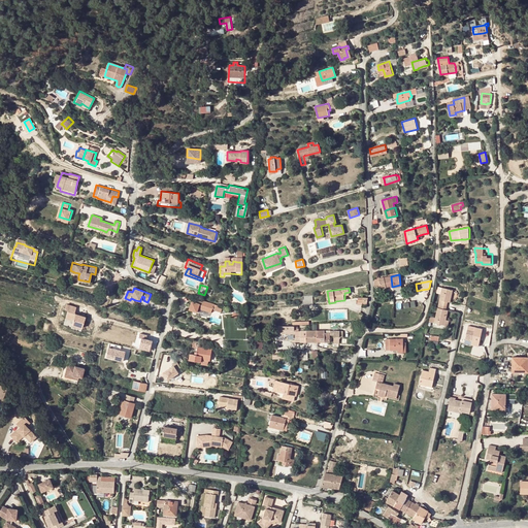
[(436,314),(435,317),(434,322),(444,324),(446,320),(448,309),(446,309),(447,305),(448,301),(450,302),(453,290),(442,288),(438,303),(436,314)]
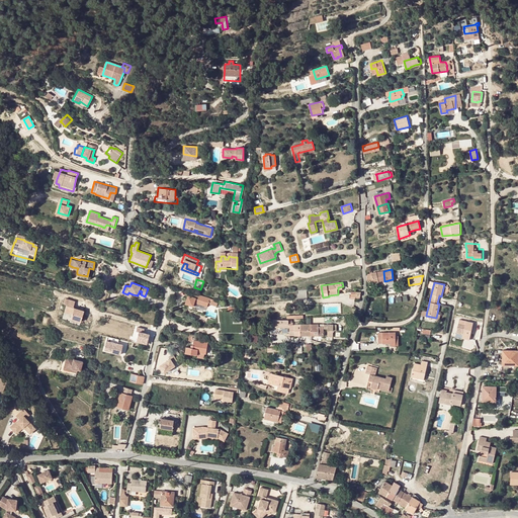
[(193,296),(188,294),(186,303),(193,306),(194,301),(208,306),(208,303),(210,298),(199,294),(194,292),(193,296)]
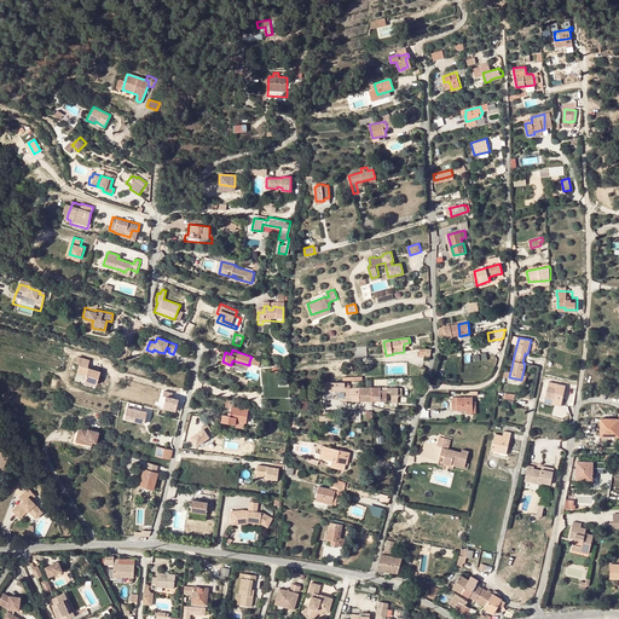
[(91,362),(80,358),(77,364),(81,365),(79,372),(88,376),(86,381),(98,385),(102,372),(91,369),(90,366),(91,362)]
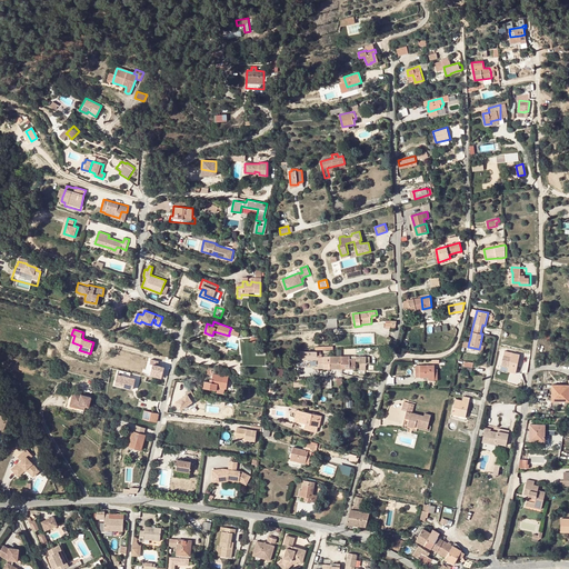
[(266,352),(241,353),(241,363),(245,363),(245,361),(266,362),(266,359),(266,352)]
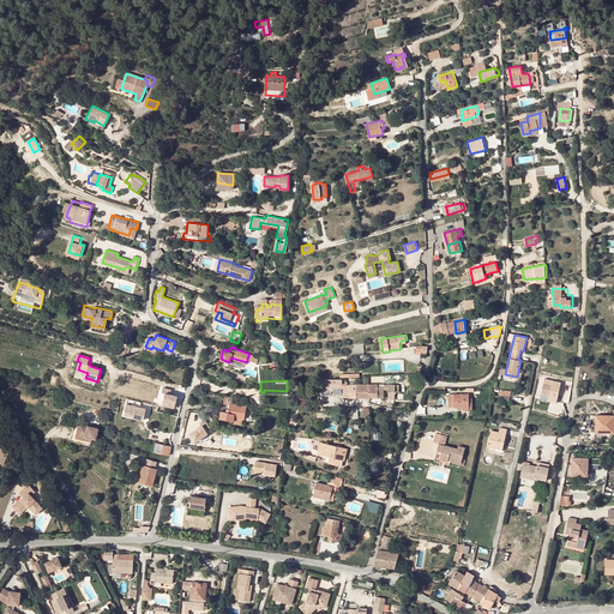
[(369,397),(368,384),(360,384),(360,391),(355,391),(355,397),(357,397),(365,397),(369,397)]
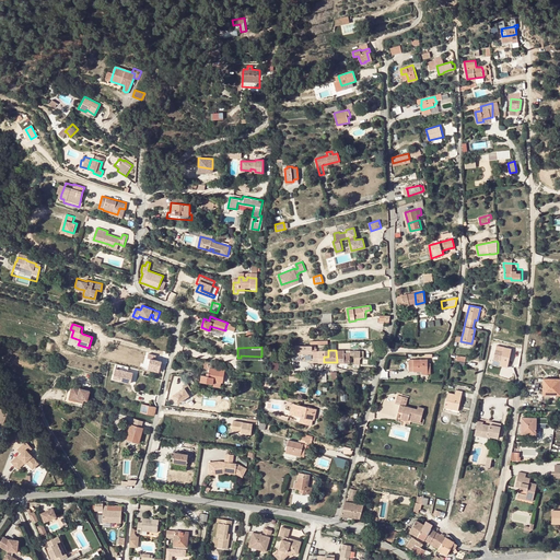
[(336,350),(337,362),(345,362),(346,362),(349,362),(350,361),(350,353),(348,353),(345,353),(345,350),(336,350)]
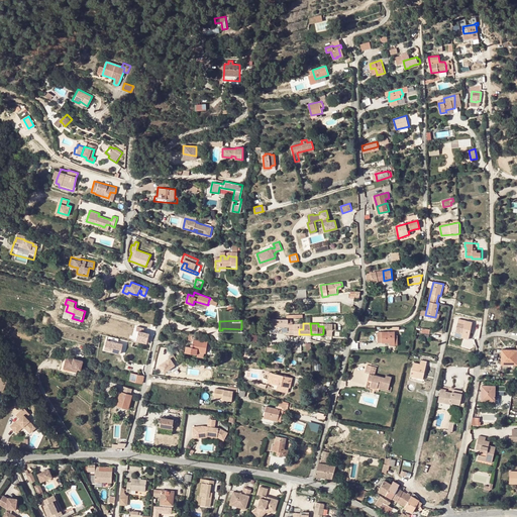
[(327,328),(327,336),(332,336),(332,323),(324,323),(324,327),(327,328)]
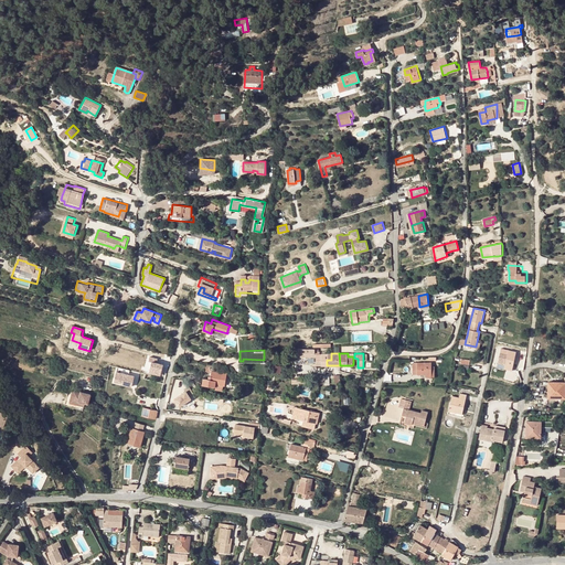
[(500,353),(498,363),(505,364),(508,354),(500,353)]
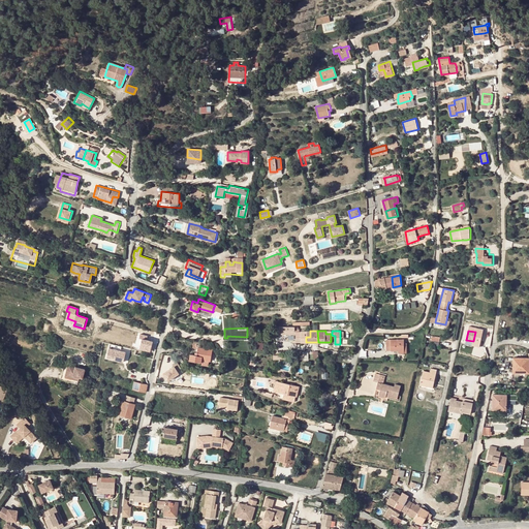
[(136,348),(151,350),(153,340),(147,339),(148,335),(138,334),(136,348)]
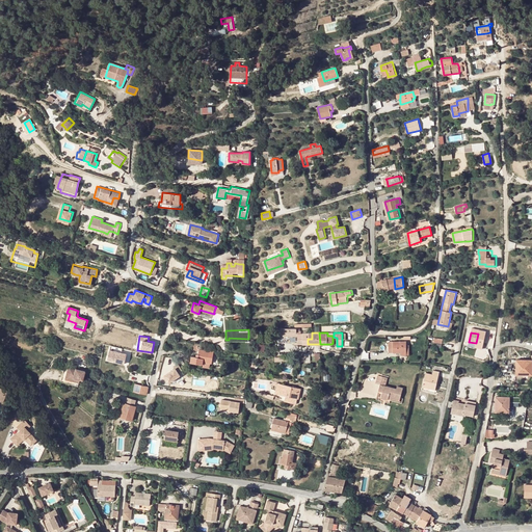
[(389,342),(389,352),(397,352),(406,352),(406,346),(406,341),(389,342)]
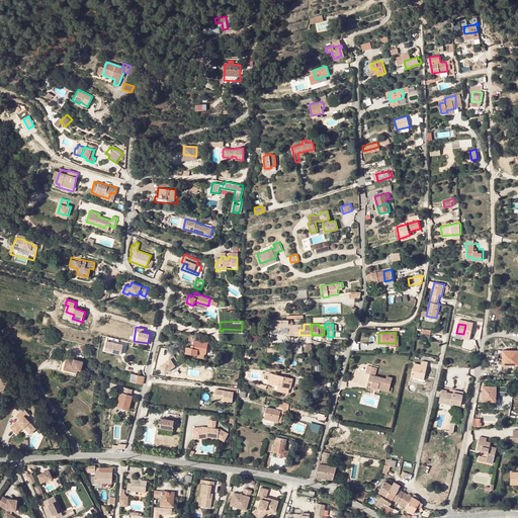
[(198,352),(204,353),(205,353),(207,342),(201,341),(197,340),(198,335),(189,334),(188,340),(194,341),(193,345),(191,345),(191,348),(186,347),(185,352),(198,354),(198,352)]
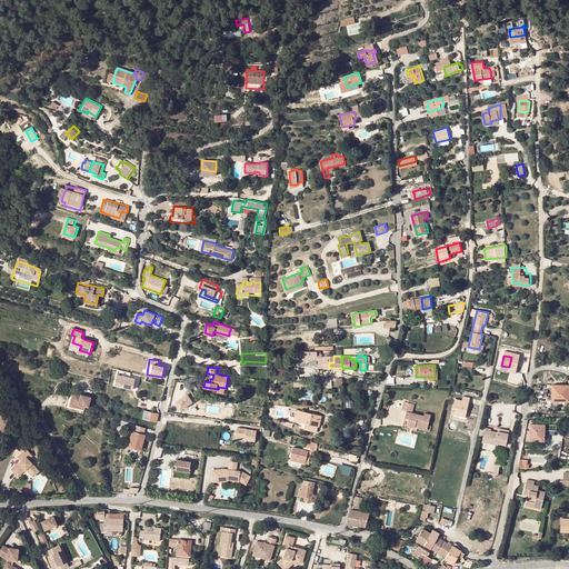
[(435,377),(425,377),(425,380),(438,380),(437,370),(435,370),(435,377)]
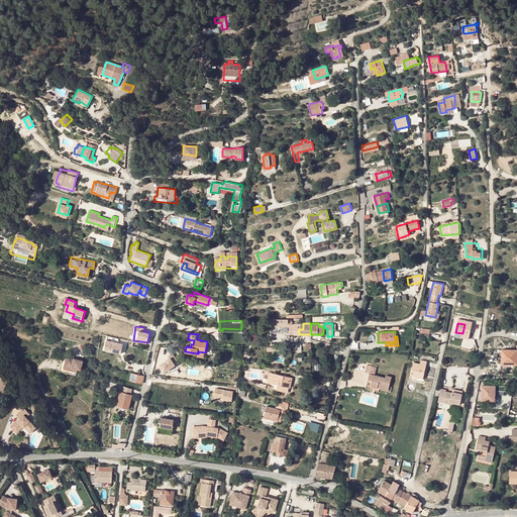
[(111,350),(111,351),(120,353),(122,344),(117,343),(117,339),(107,337),(104,348),(111,350)]
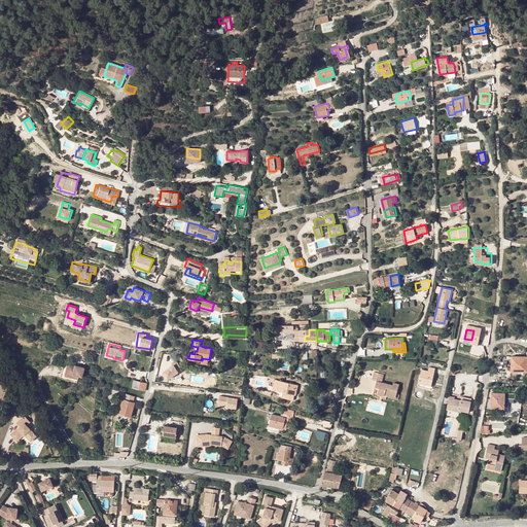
[(511,371),(526,371),(526,356),(512,355),(511,371)]
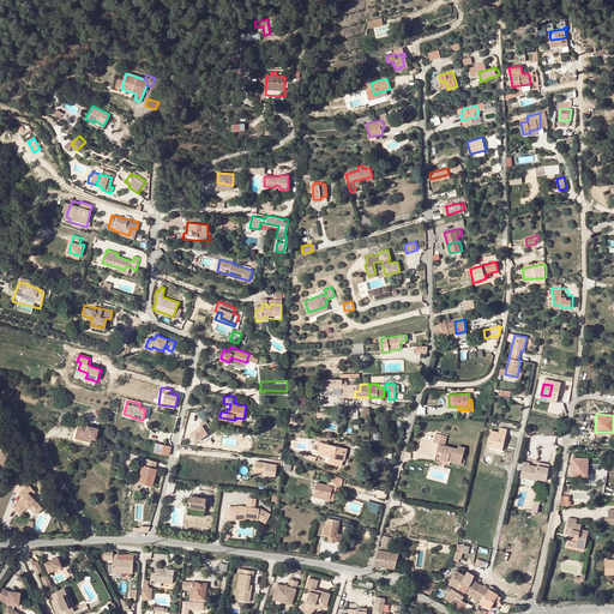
[(204,427),(191,433),(196,443),(209,435),(208,432),(212,429),(208,421),(203,423),(204,427)]
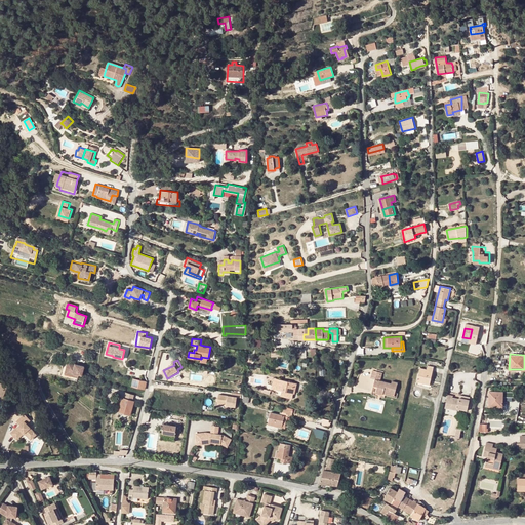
[(80,374),(83,365),(67,361),(65,365),(62,364),(58,375),(75,380),(77,373),(80,374)]
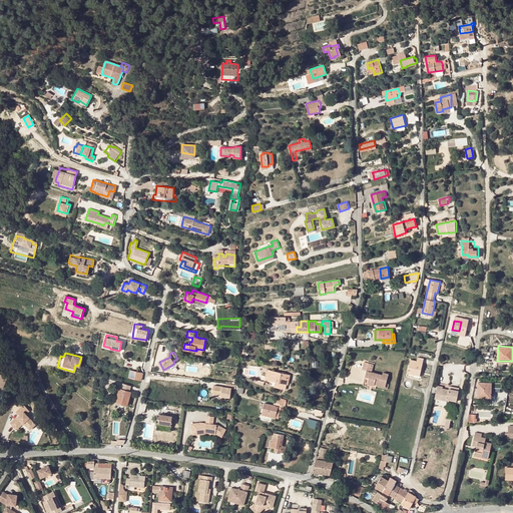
[(417,361),(411,360),(408,374),(420,376),(424,359),(418,358),(417,361)]
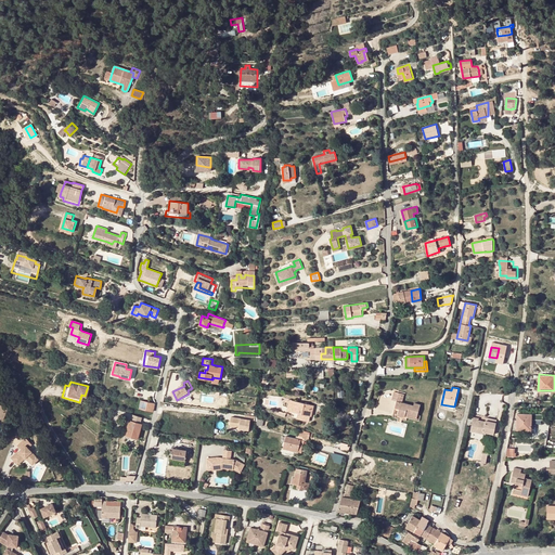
[(505,394),(492,390),(492,391),(482,390),(480,404),(491,405),(491,402),(493,402),(493,401),(494,401),(494,402),(499,403),(499,401),(504,402),(505,394)]
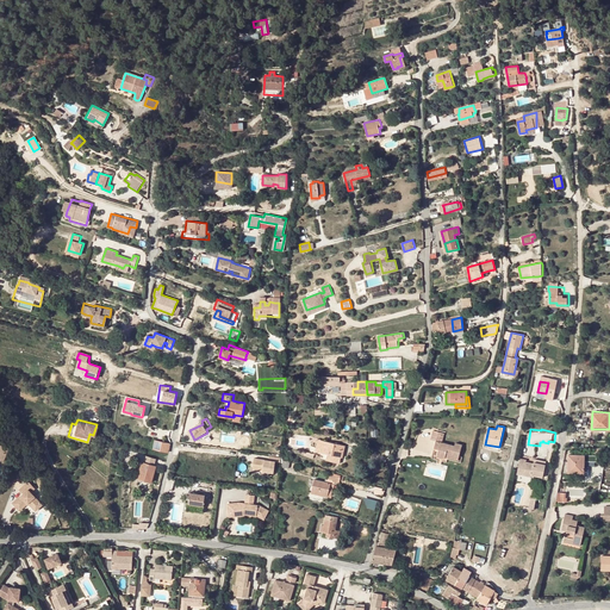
[(436,442),(435,448),(439,449),(437,456),(444,459),(446,456),(458,460),(461,446),(455,444),(454,447),(442,443),(444,435),(433,431),(431,441),(436,442)]
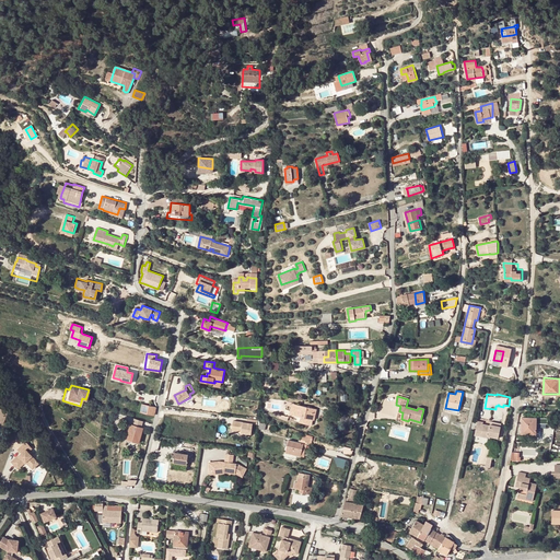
[(142,404),(140,411),(154,415),(155,407),(142,404)]
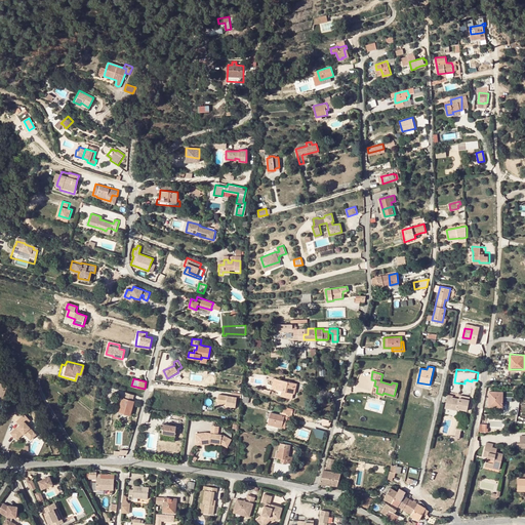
[(282,391),(293,393),(294,393),(296,384),(280,379),(279,382),(277,382),(276,387),(278,387),(278,390),(282,391)]
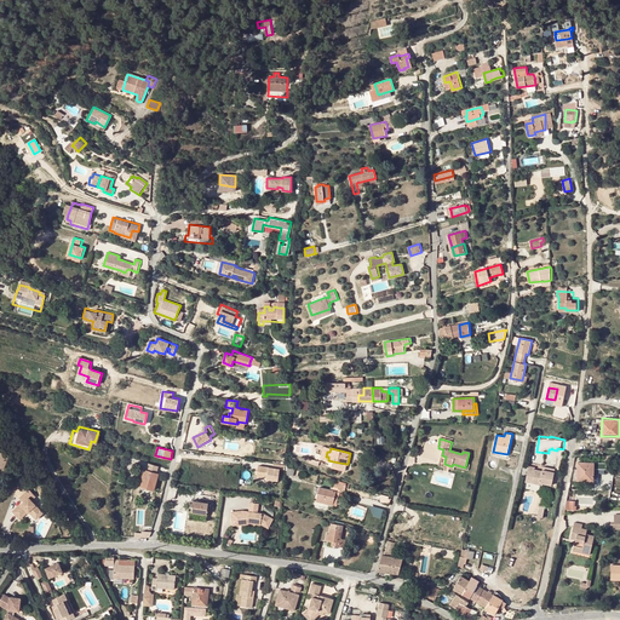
[(285,469),(285,464),(274,463),(273,466),(258,465),(256,475),(267,476),(267,477),(273,478),(277,480),(280,468),(285,469)]
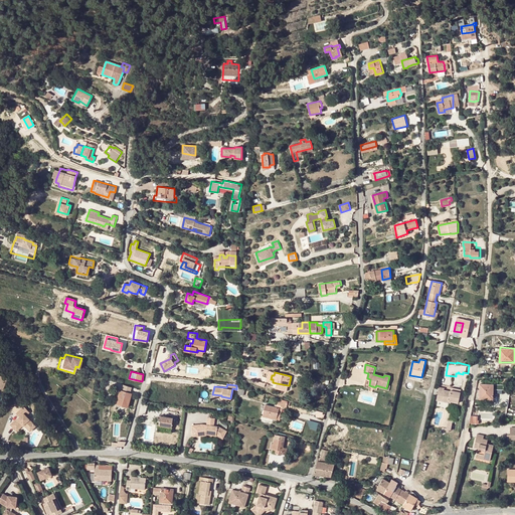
[(480,384),(480,396),(488,396),(488,398),(493,398),(494,384),(480,384)]
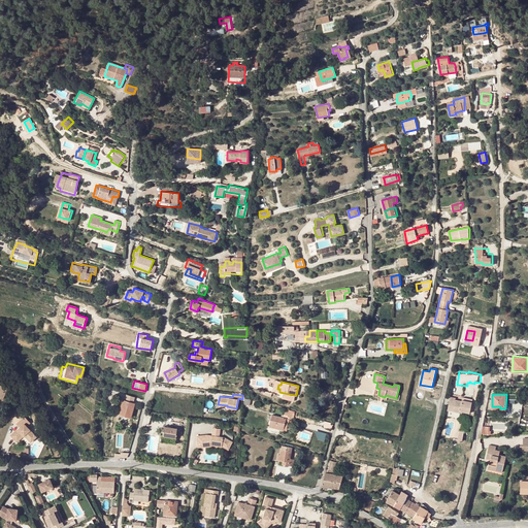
[(457,397),(451,396),(448,409),(470,415),(473,399),(457,396),(457,397)]
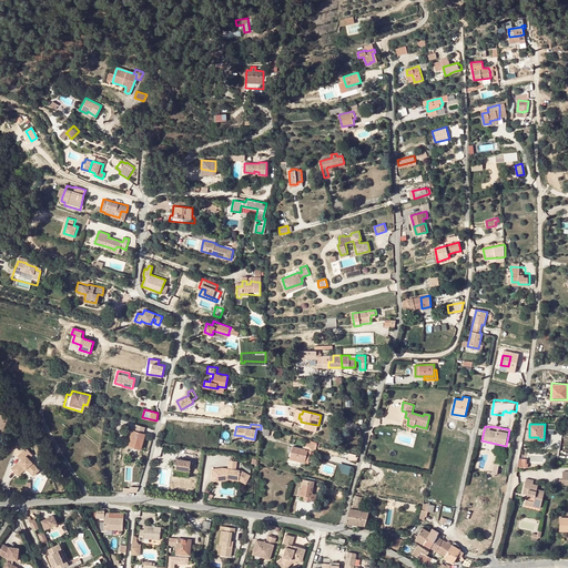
[(128,446),(140,449),(144,433),(143,433),(134,430),(133,429),(128,446)]
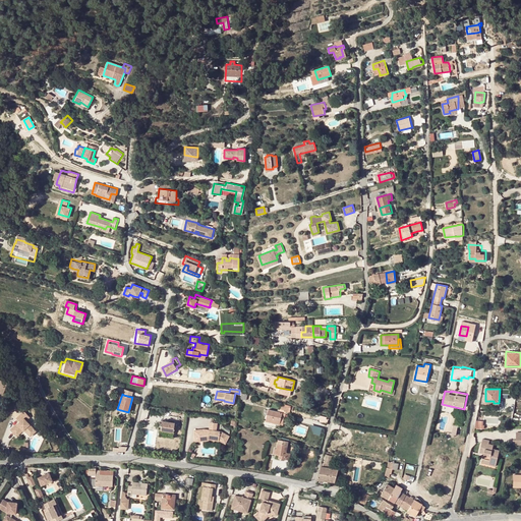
[(22,409),(14,416),(17,420),(8,428),(14,435),(20,429),(24,429),(29,435),(35,428),(24,418),(29,415),(22,409)]
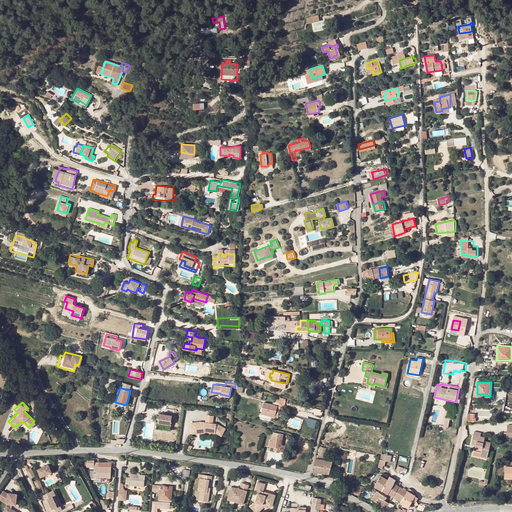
[(267,403),(264,402),(262,413),(273,416),(275,417),(278,417),(279,411),(278,409),(277,409),(277,405),(267,403)]
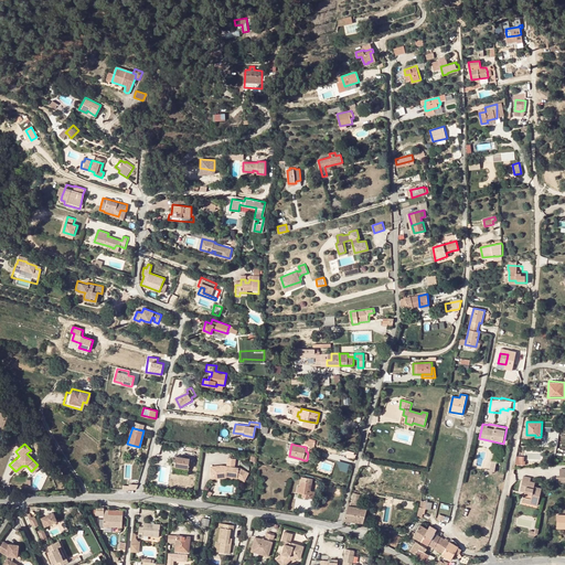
[(190,458),(177,456),(174,466),(189,468),(190,458)]
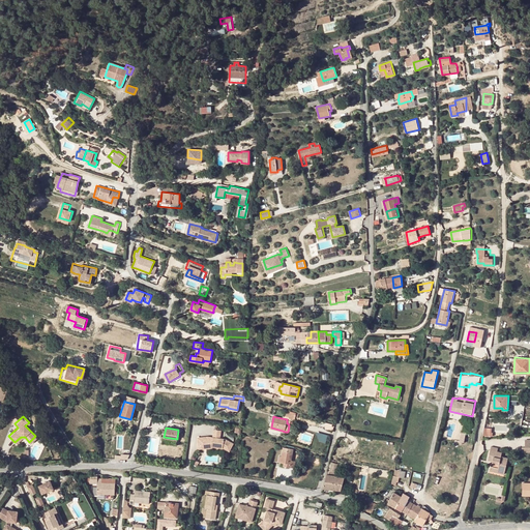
[(493,436),(493,428),(484,428),(484,436),(493,436)]
